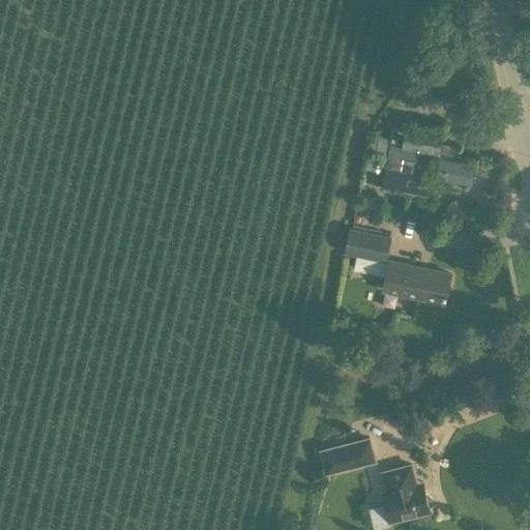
[(390,144),(381,188),(434,199),(437,184),(462,188),(463,181),(472,183),(476,158),(459,156),(460,148),(445,145),(443,153),(443,154),(439,153),(444,131),(406,123),(402,146),(390,144)]
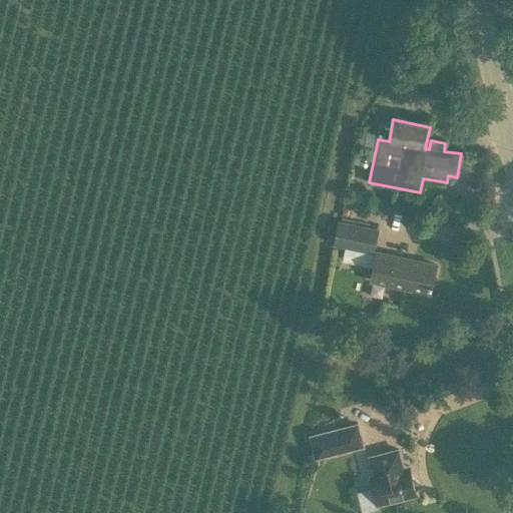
[(379,228),(339,219),(333,244),(374,253),(379,228)]
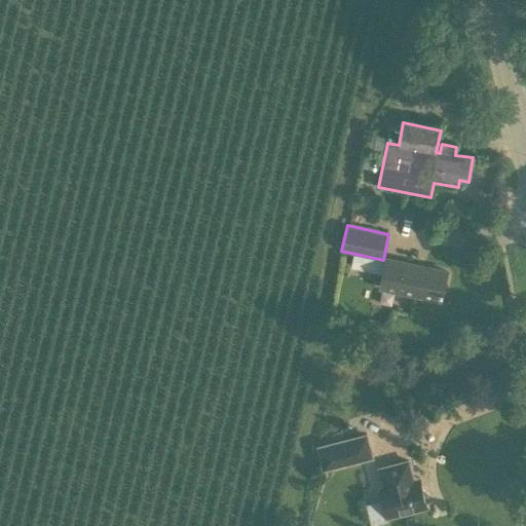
[(387,257),(380,287),(442,300),(448,270),(387,257)]
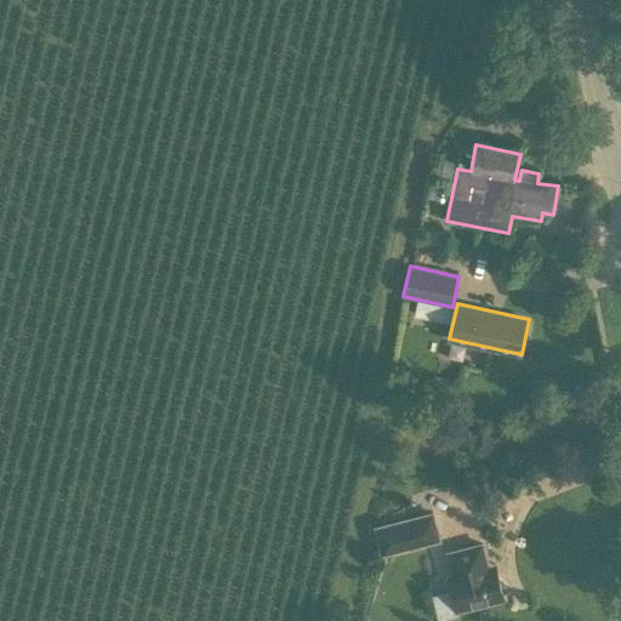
[(434,513),(377,528),(383,554),(440,540),(434,513)]
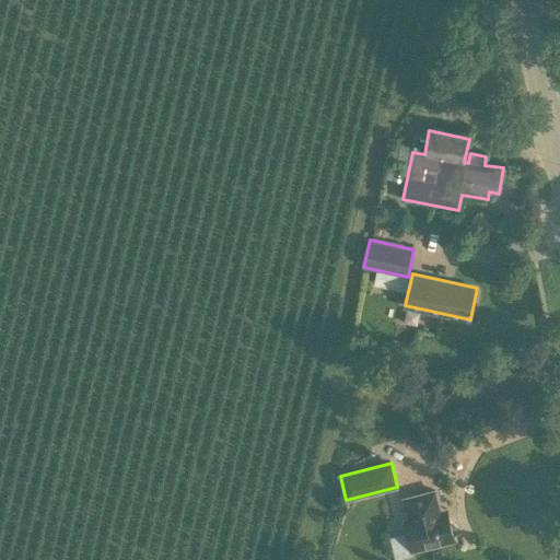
[(413,550),(455,539),(455,536),(457,532),(455,523),(451,521),(447,509),(441,511),(435,490),(405,498),(410,518),(406,520),(413,550)]
